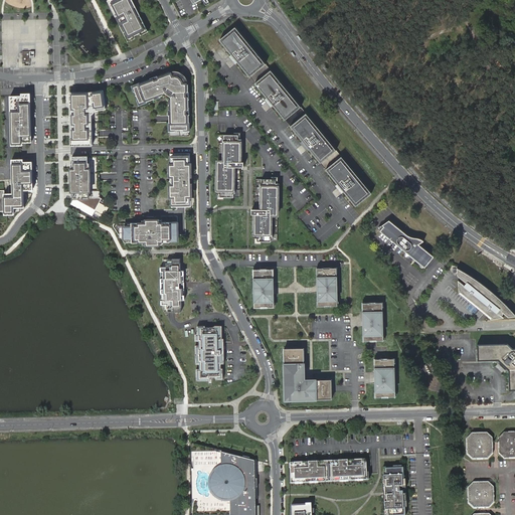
[(129,0),(114,0),(108,3),(115,17),(116,16),(121,25),(119,25),(126,40),(145,30),(129,0)]
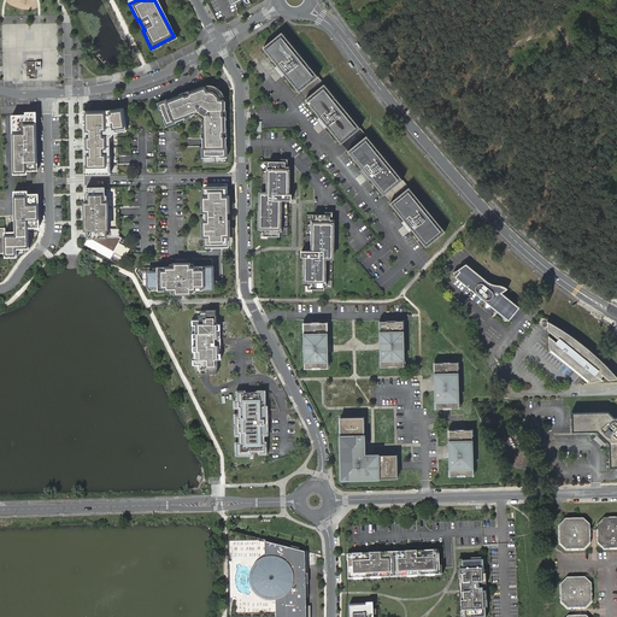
[(285,34),(265,50),(344,146),(363,130),(285,34)]
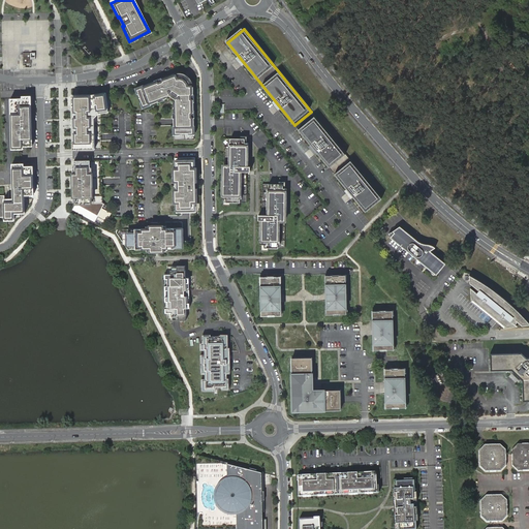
[(175,74),(135,89),(143,107),(172,97),(174,98),(175,141),(194,139),(193,88),(193,87),(193,84),(191,81),(190,79),(188,76),(186,74),(184,73),(181,73),(178,73),(175,74)]
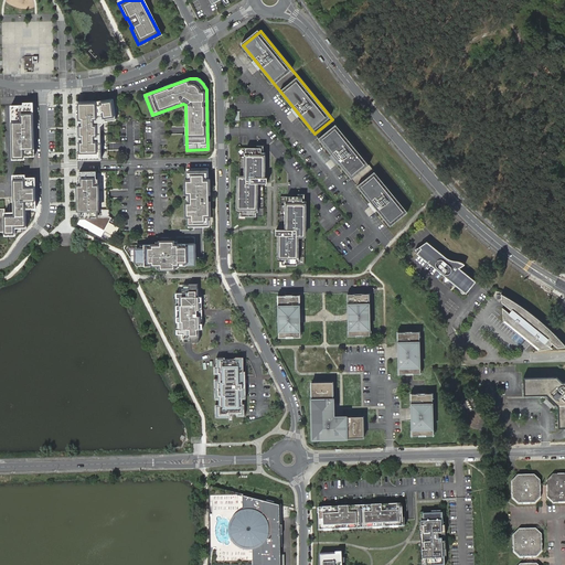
[(77,160),(108,160),(107,121),(121,120),(119,98),(98,102),(76,102),(77,160)]
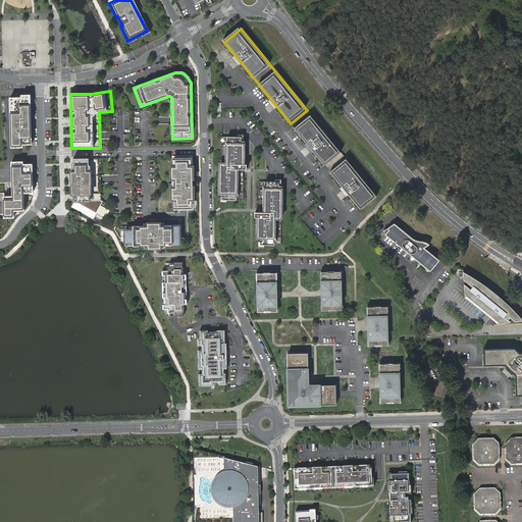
[(33,143),(31,97),(28,93),(21,93),(21,96),(10,96),(12,146),(22,146),(22,143),(33,143)]
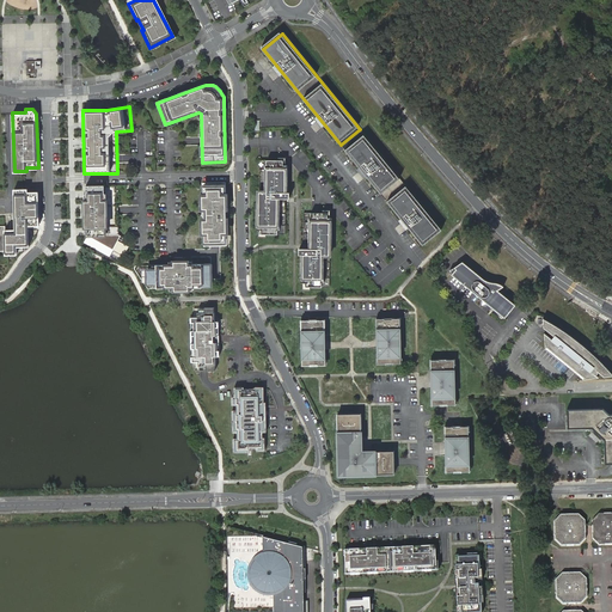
[(444,231),(360,129),(341,145),(424,246),(444,231)]
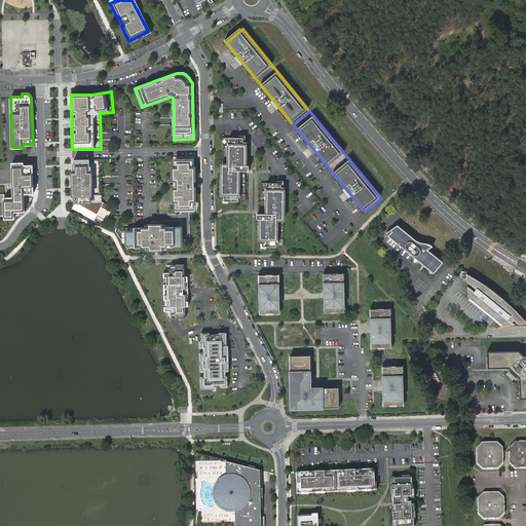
[(245,204),(246,174),(249,174),(249,168),(248,168),(248,149),(246,149),(246,142),(223,141),(223,172),(221,171),(221,197),(223,197),(222,204),(245,204)]
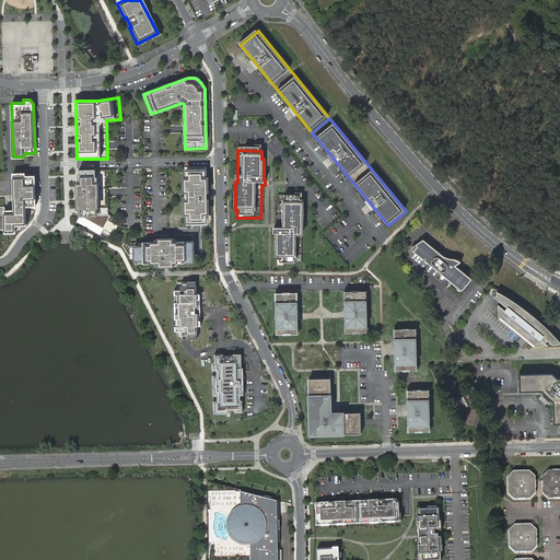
[(207,167),(185,167),(187,225),(208,225),(207,167)]
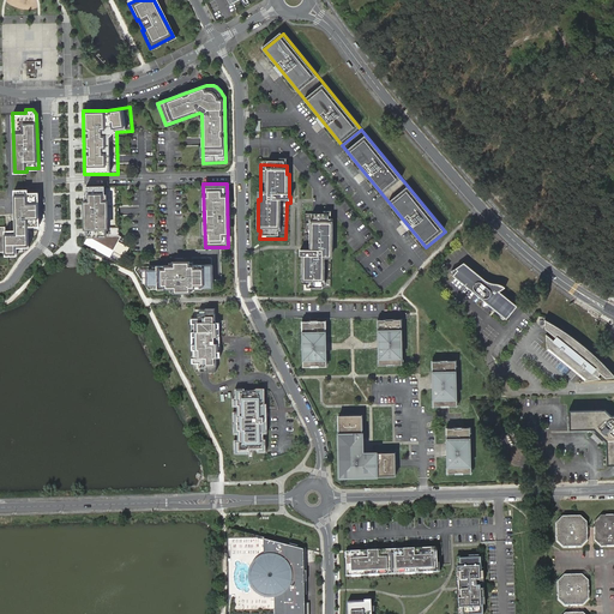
[(119,186),(86,186),(86,194),(85,194),(85,229),(88,229),(88,236),(107,247),(114,252),(121,238),(119,235),(119,186)]
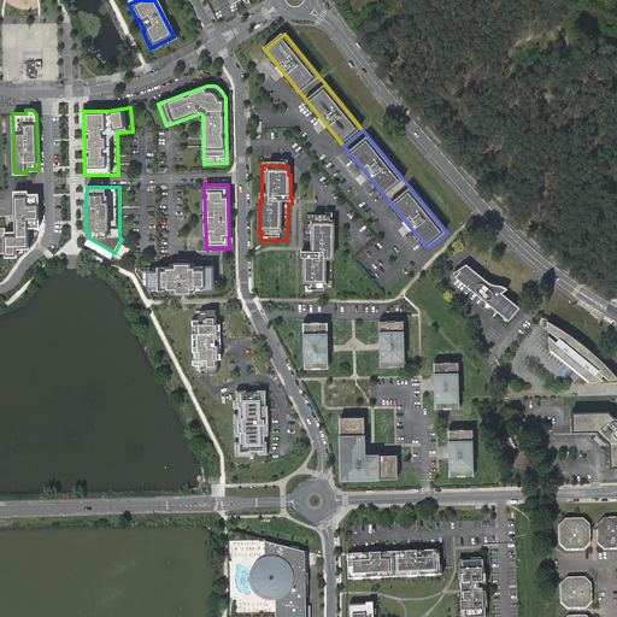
[(31,228),(40,228),(39,193),(29,193),(28,189),(16,189),(17,230),(7,231),(7,228),(0,227),(0,252),(7,253),(7,257),(19,257),(19,256),(19,252),(23,252),(24,252),(24,248),(28,248),(30,247),(31,246),(31,228)]
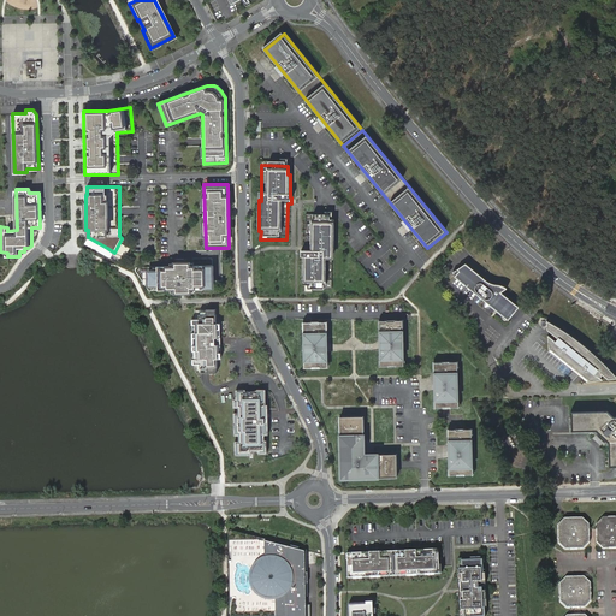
[(330,289),(330,229),(303,229),(303,250),(300,250),(300,256),(301,256),(301,280),(303,280),(303,289),(330,289)]
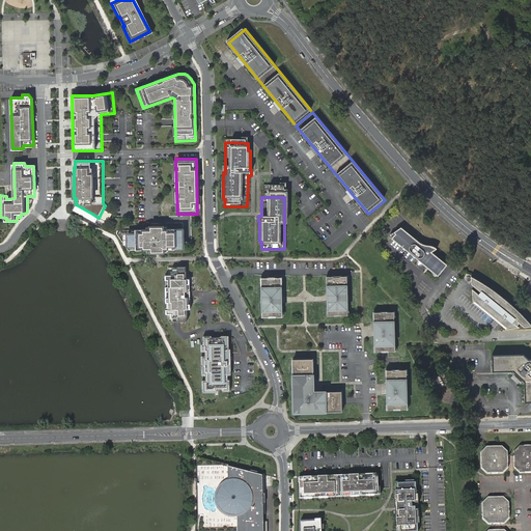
[(443,261),(429,250),(435,247),(429,245),(425,243),(422,243),(417,241),(398,225),(391,230),(393,231),(389,235),(432,273),(443,261)]
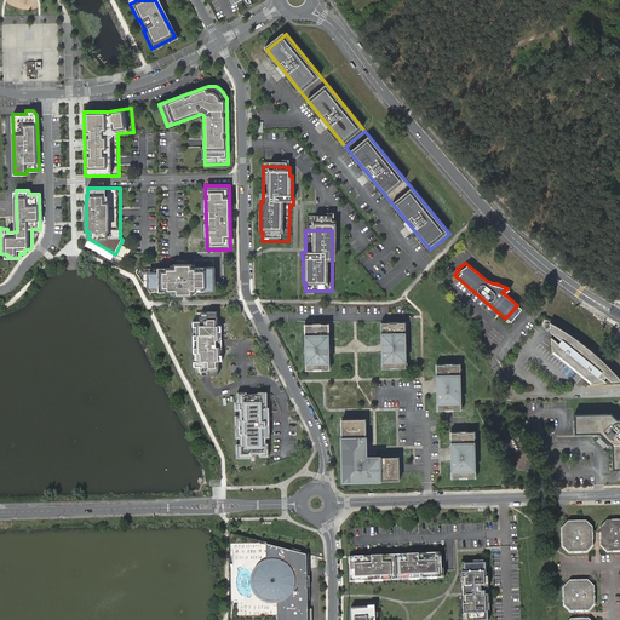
[(172,268),(147,269),(147,286),(150,292),(172,292),(172,294),(196,294),(196,292),(214,291),(213,267),(195,268),(195,265),(172,265),(172,268)]
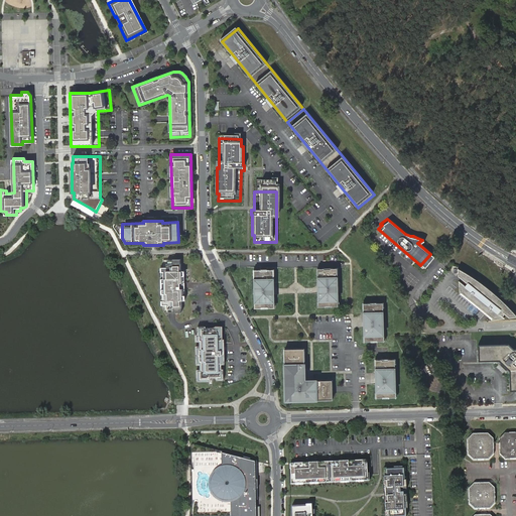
[(184,300),(184,271),(181,271),(180,259),(163,260),(163,267),(160,267),(161,304),(164,304),(164,312),(171,311),(181,311),(181,300),(184,300)]
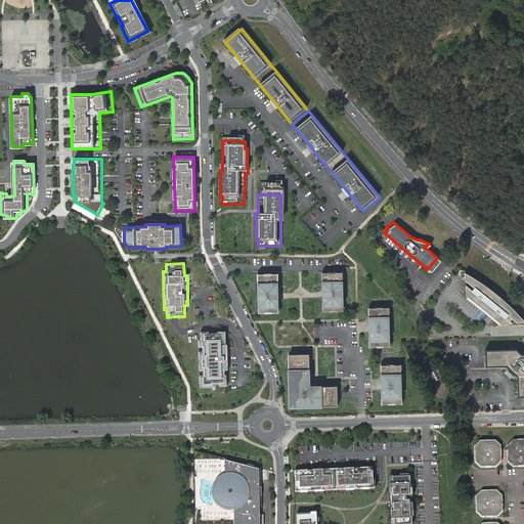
[(466,297),(498,322),(512,321),(507,316),(508,314),(516,320),(523,319),(523,318),(517,310),(506,299),(490,287),(476,276),(464,271),(464,279),(474,287),(472,290),(465,285),(466,297)]
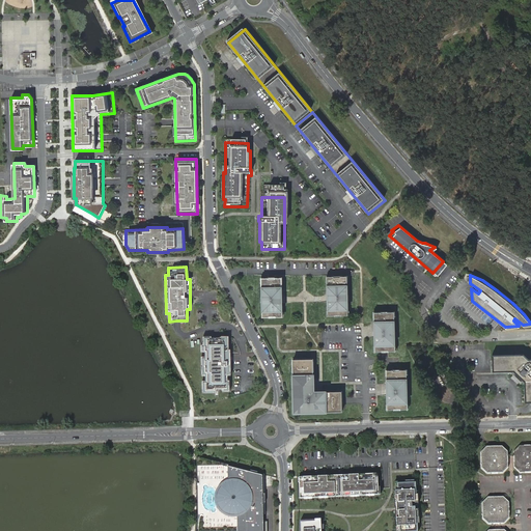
[(346,276),(326,276),(327,298),(327,315),(347,314),(346,276)]
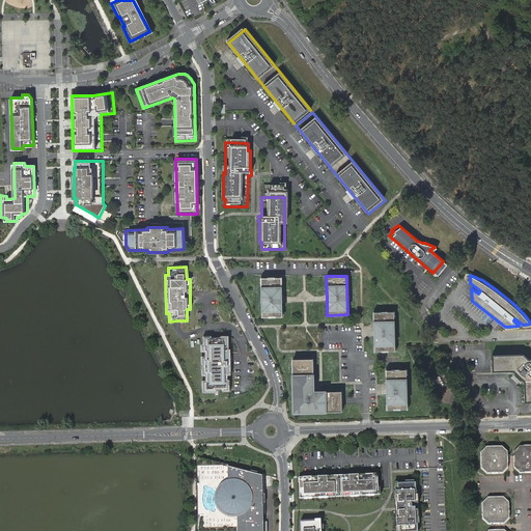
[(281,277),(261,277),(261,316),(282,315),(281,299),(281,277)]
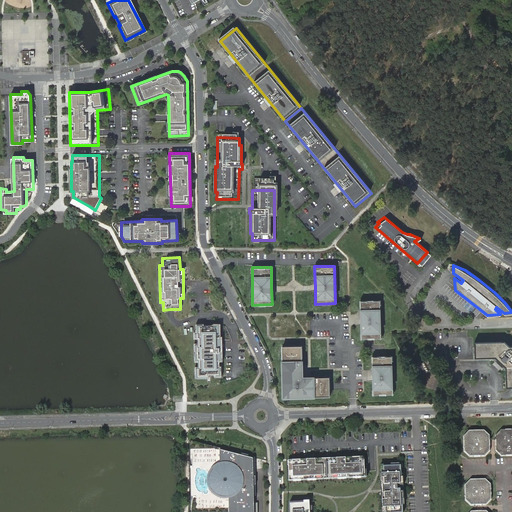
[(379,300),(360,300),(361,338),(380,338),(379,300)]
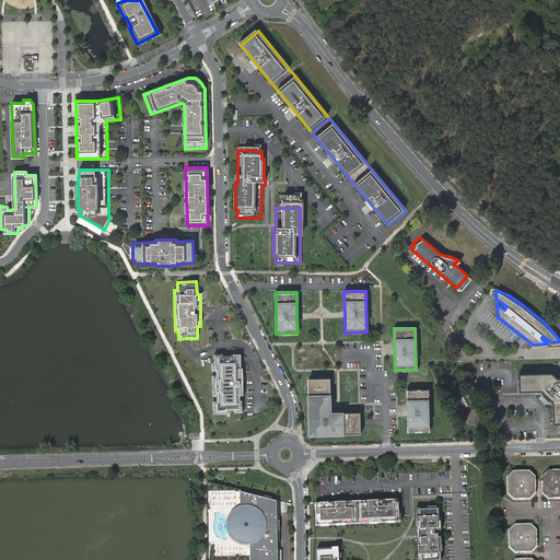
[(243,394),(242,384),(240,385),(240,354),(233,354),(233,357),(221,357),(221,356),(214,356),(214,364),(213,364),(213,369),(217,369),(218,376),(214,376),(214,395),(218,394),(219,401),(214,403),(216,412),(228,412),(228,411),(242,410),(242,401),(240,401),(240,394),(243,394)]
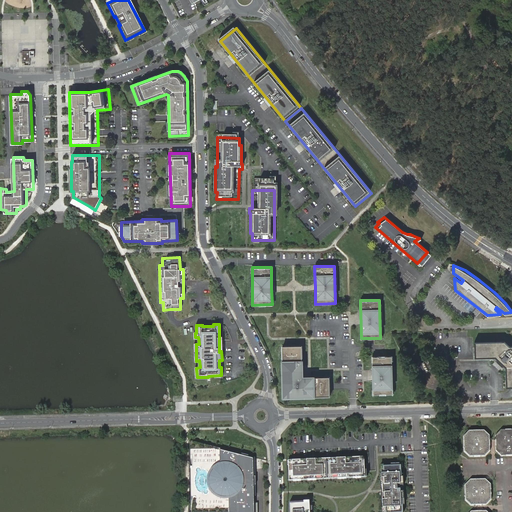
[(506,367),(506,370),(506,387),(511,387),(511,342),(508,343),(504,339),(474,340),(474,357),(490,356),(494,356),(506,367)]
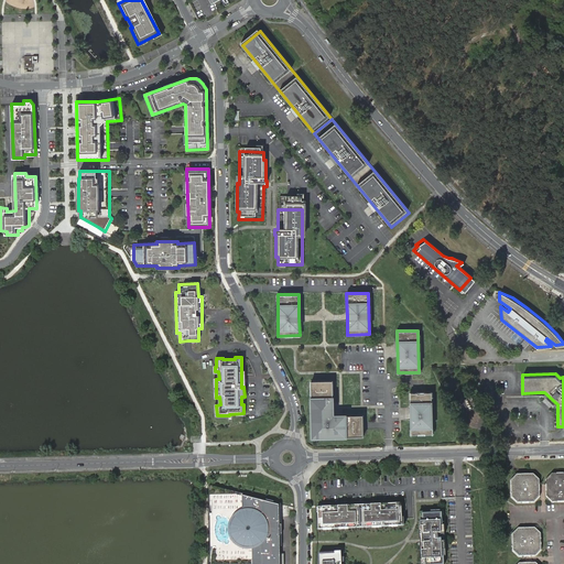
[(332,380),(311,380),(312,436),(364,435),(362,429),(362,414),(333,415),(332,380)]
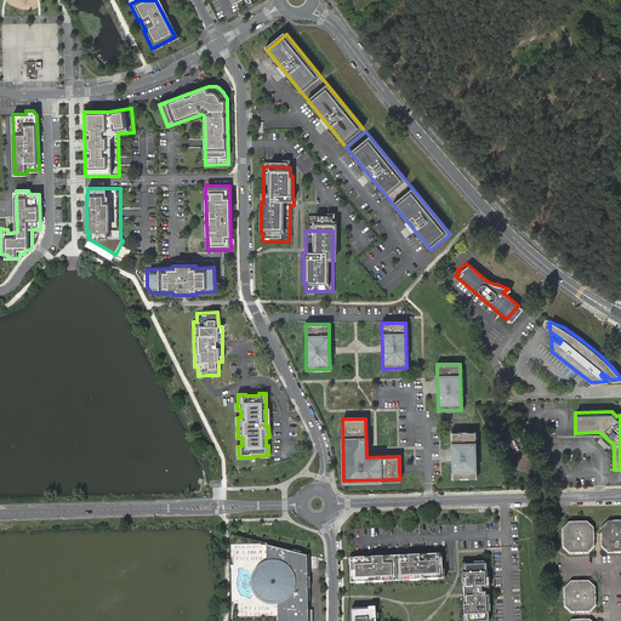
[(474,432),(451,432),(453,478),(477,477),(474,432)]
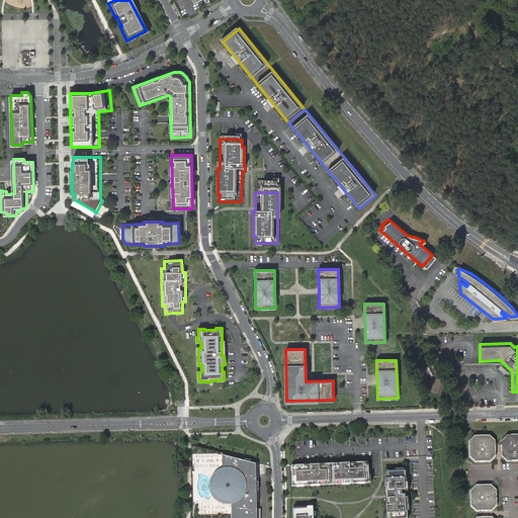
[(496,360),(512,374),(512,371),(500,360),(496,360)]
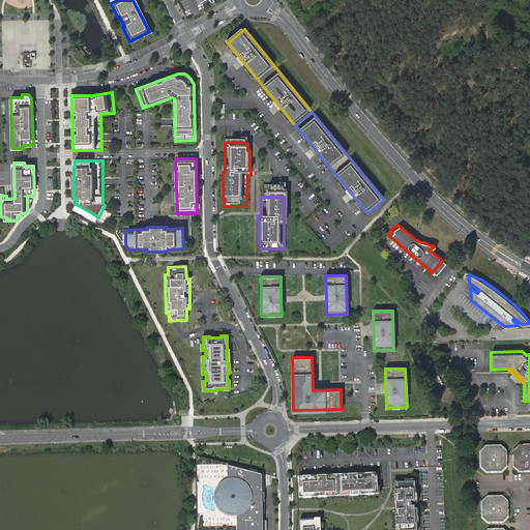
[(448,382),(443,373),(436,377),(441,386),(448,382)]
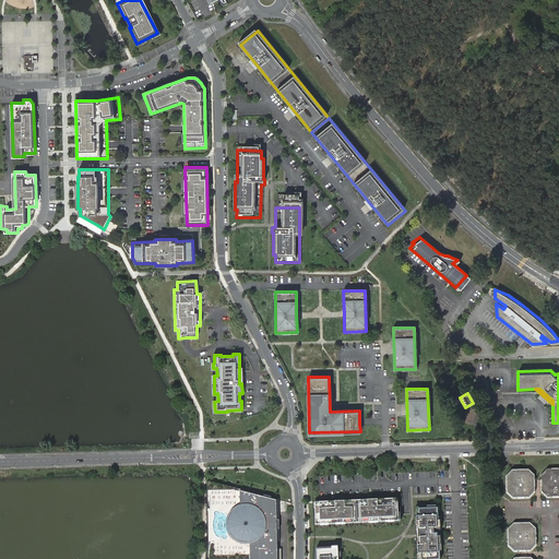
[(558,468),(547,470),(542,476),(542,491),(548,498),(558,497),(558,468)]
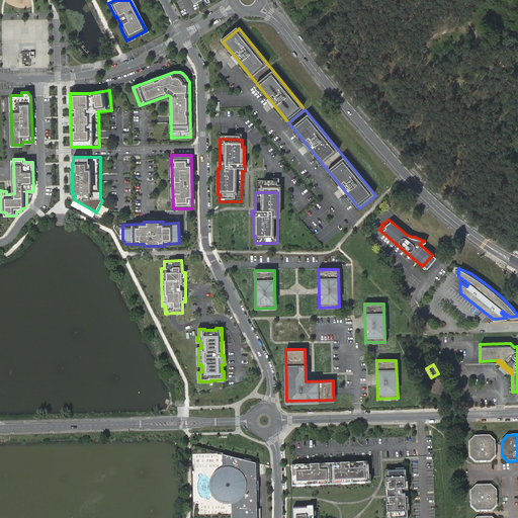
[(490,436),(475,436),(469,443),(469,456),(475,462),(491,461),(496,456),(495,441),(490,436)]
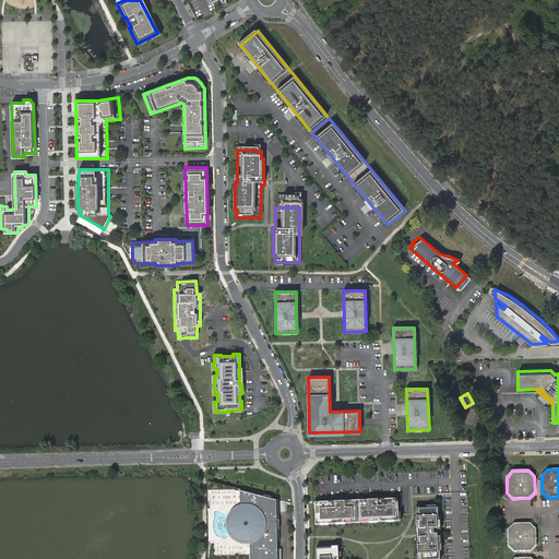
[(278,499),(207,482),(209,546),(234,558),(282,558),(282,549),(277,549),(277,540),(280,540),(278,499)]
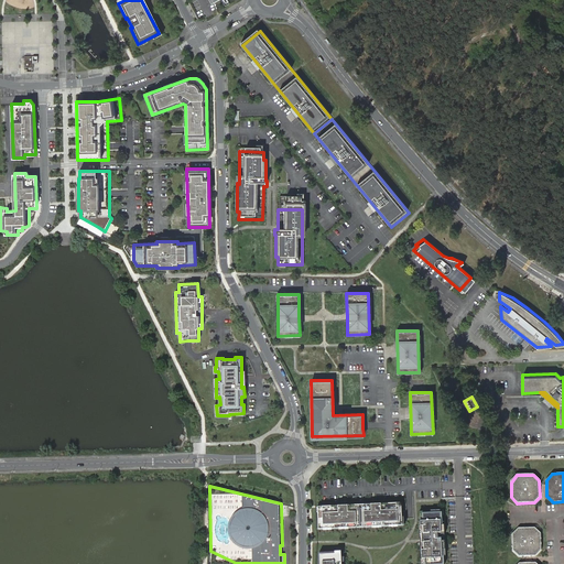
[(400,505),(318,509),(320,531),(401,527),(400,505)]
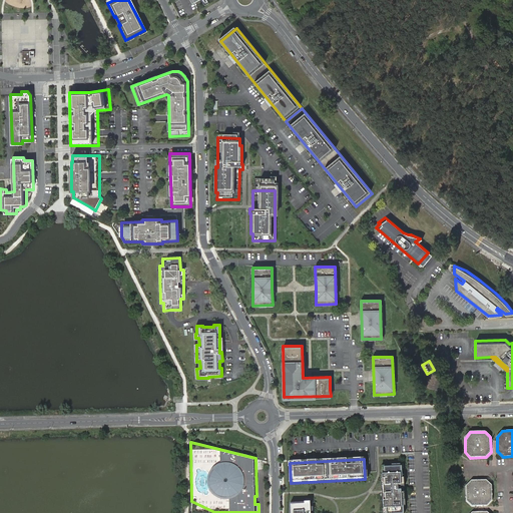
[(403,512),(401,467),(381,468),(383,512),(403,512)]
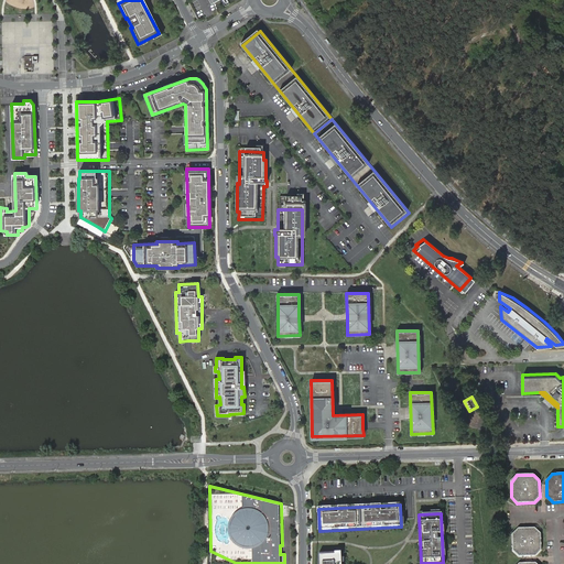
[(535,528),(518,529),(512,535),(512,551),(519,556),(535,556),(542,550),(541,533),(535,528)]
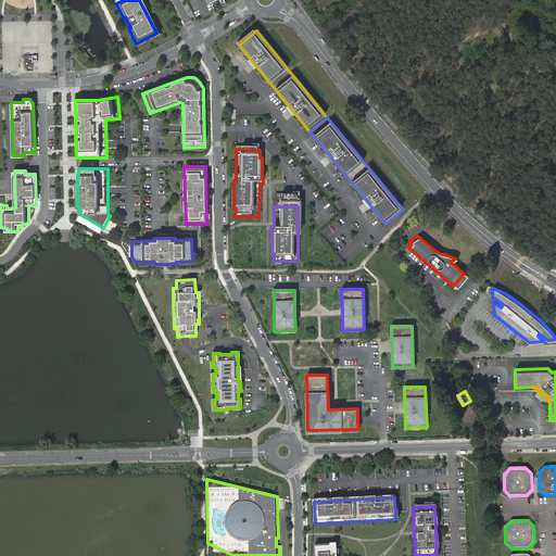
[(330,547),(315,547),(315,555),(337,555),(337,545),(330,545),(330,547)]
